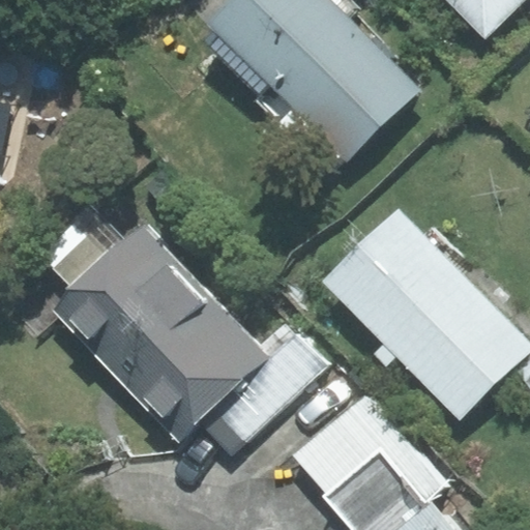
[(231,0),(210,21),(219,30),(207,42),(302,139),(315,126),(346,157),(417,88),(389,60),(395,55),(357,16),(363,9),(353,0),(231,0)]
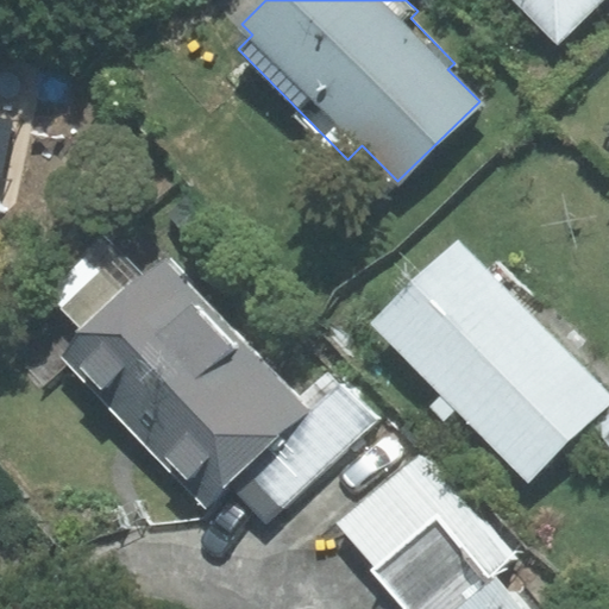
[(515,0),(556,42),(598,0),(515,0)]
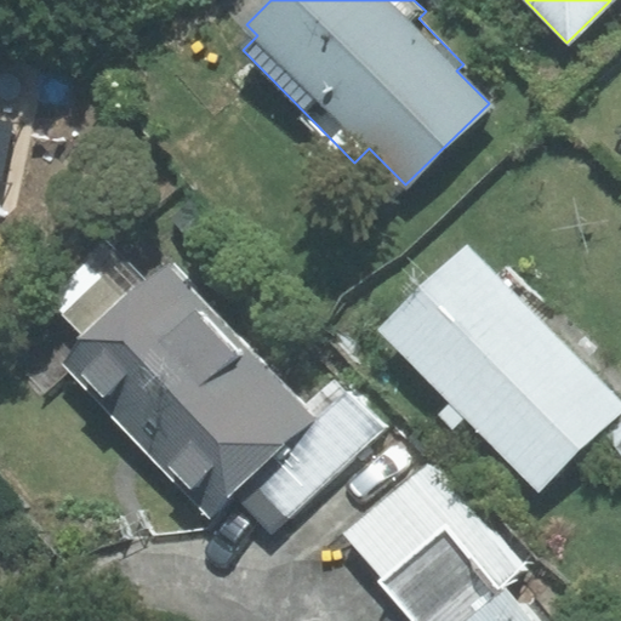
[(0,180),(3,181),(13,123),(0,120),(0,180)]
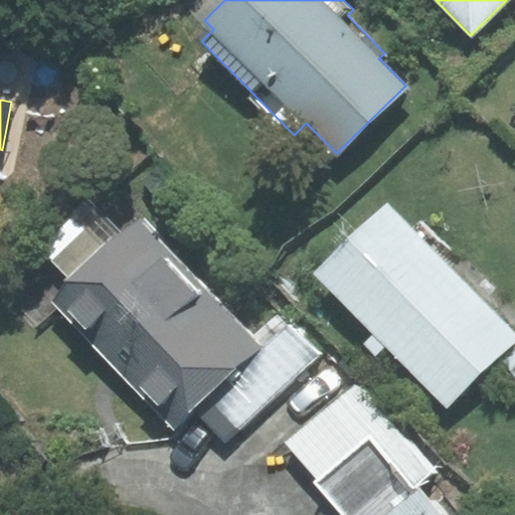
[(388,203),(316,274),(448,406),(514,339),(514,335),(447,267),(458,256),(420,219),(412,227),(388,203)]
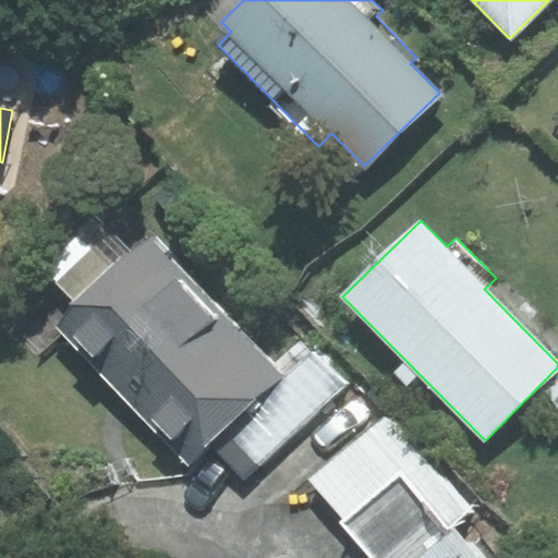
[(81,308),(61,326),(189,461),(210,441),(282,374),(271,363),(153,237),(134,254),(111,231),(57,282),(81,308)]
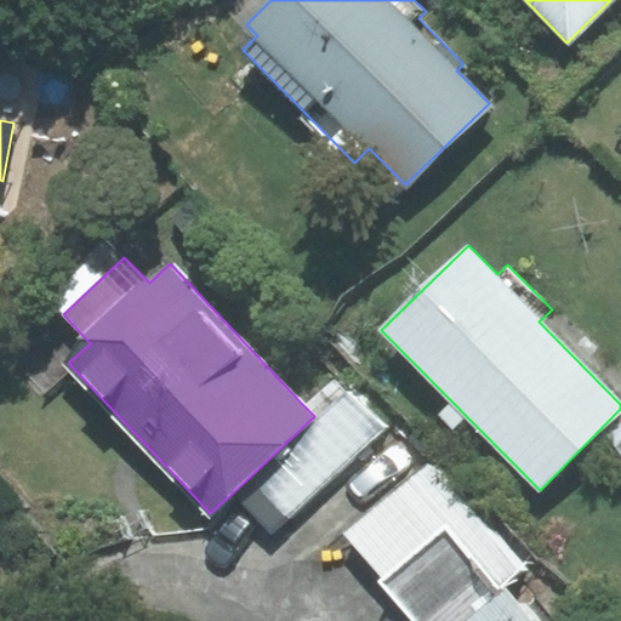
[(314,416),(234,491),(273,533),(391,425),(340,370),(302,404),(314,416)]
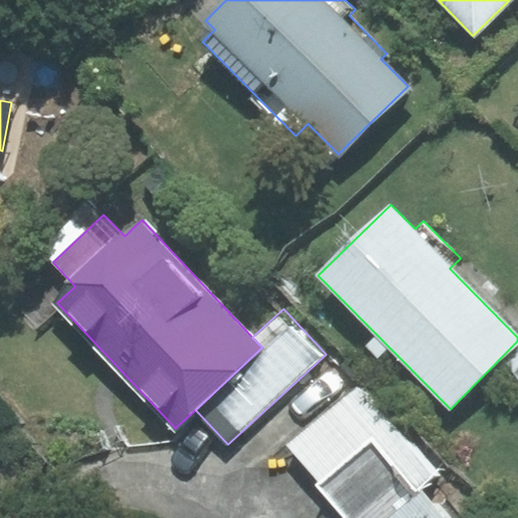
[(517,352),(507,362),(517,374),(517,352)]
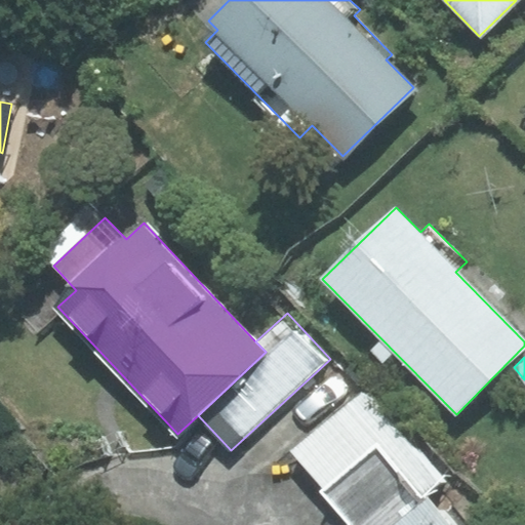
[(292,450),(322,487),(377,439),(426,493),(446,477),(367,386),(292,450)]
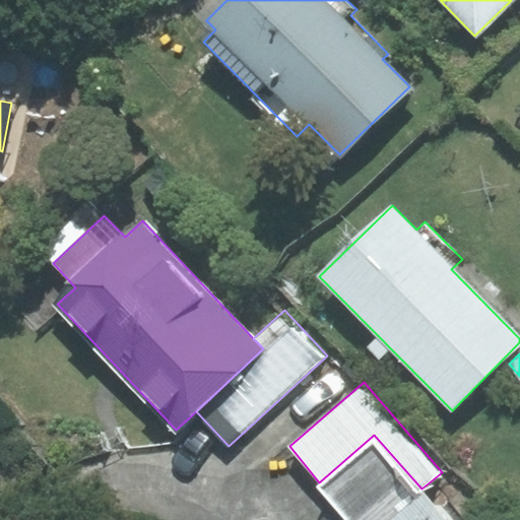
[(347,519),(449,519),(421,489),(374,435),(319,482),(348,516),(347,519)]
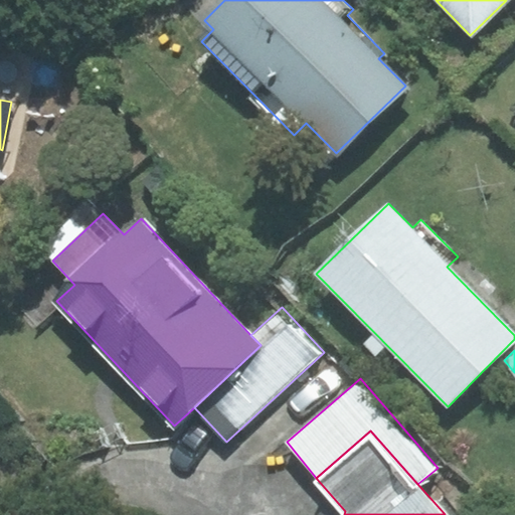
All buildings are outlined.
